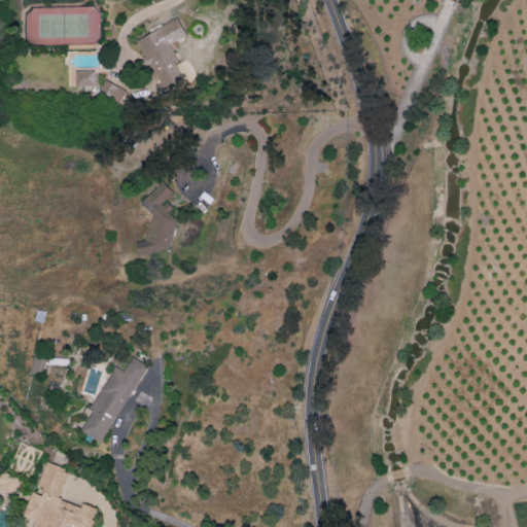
[(137,38),(164,98),(186,88),(167,44),(186,36),(179,19),(137,38)]
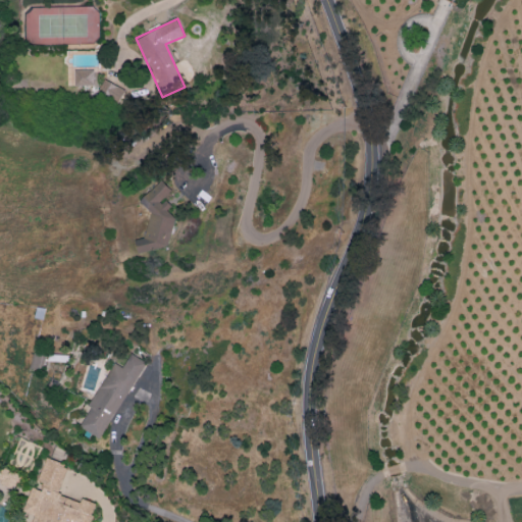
[(94,69),(74,69),(73,87),(93,87),(94,69)]
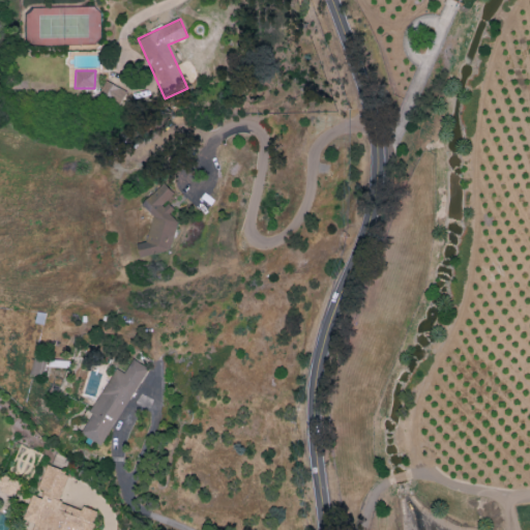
[(97,98),(117,106),(123,87),(104,81),(97,98)]
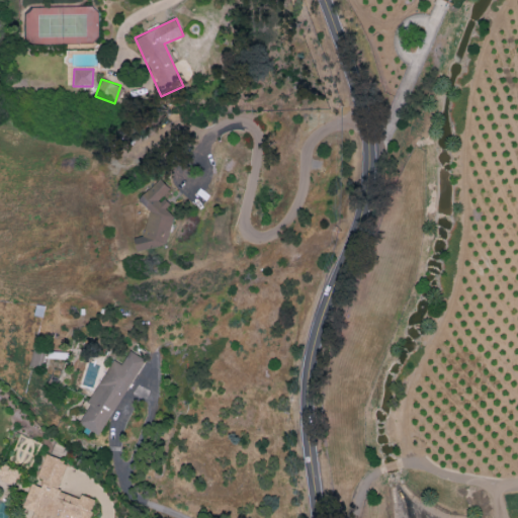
[(138,199),(149,210),(143,238),(137,237),(135,249),(145,252),(151,245),(160,247),(168,239),(173,216),(166,209),(168,201),(159,199),(170,188),(160,178),(138,199)]
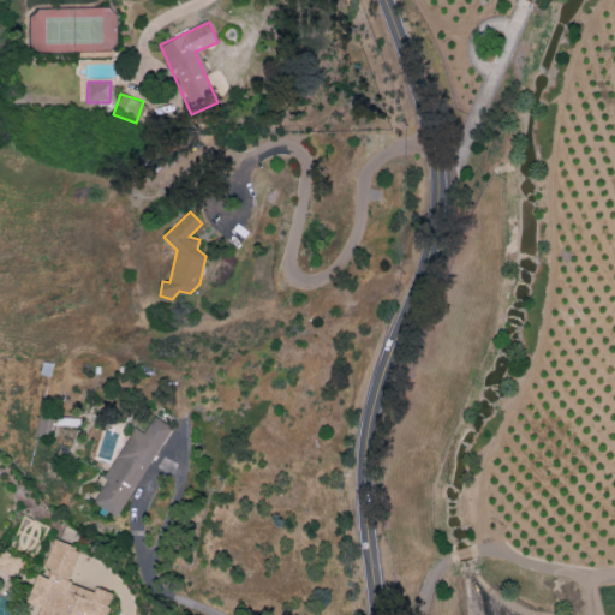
[(135,428),(91,501),(118,517),(172,427),(154,416),(144,433),(135,428)]
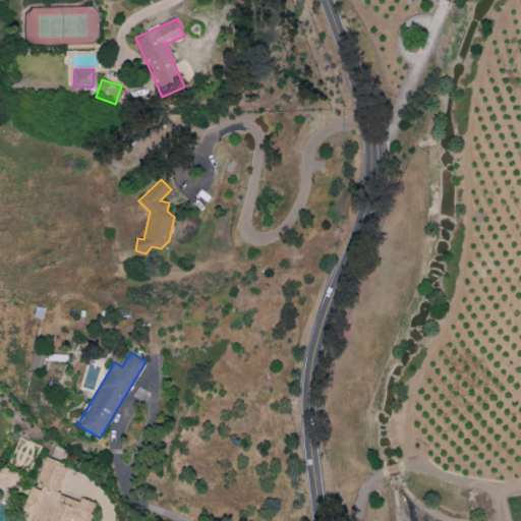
[(88,520),(95,502),(80,497),(80,500),(58,493),(67,464),(45,457),(37,484),(33,483),(24,510),(34,513),(31,520),(88,520)]
